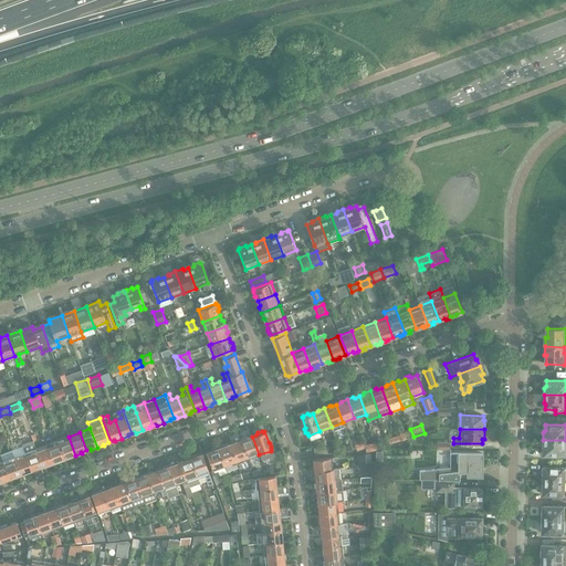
[(399,435),(388,439),(389,444),(401,440),(399,435)]
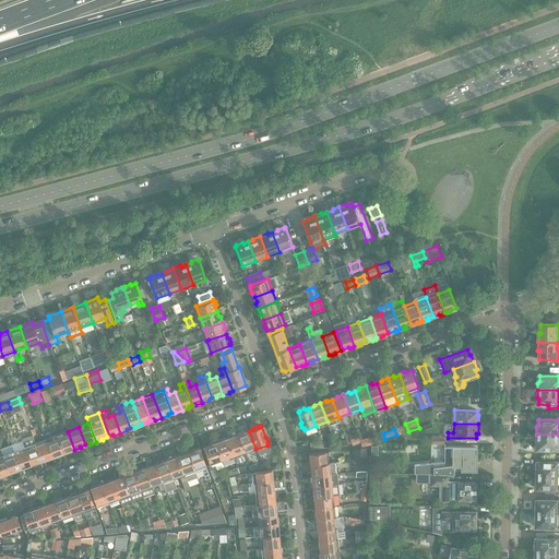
[(74,450),(68,431),(57,435),(63,453),(68,451),(69,452),(74,450)]
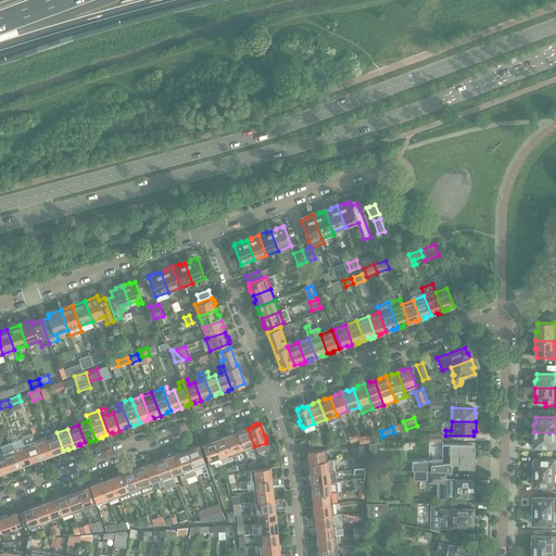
[(242,429),(236,431),(243,451),(254,446),(248,429),(244,430),(242,429)]
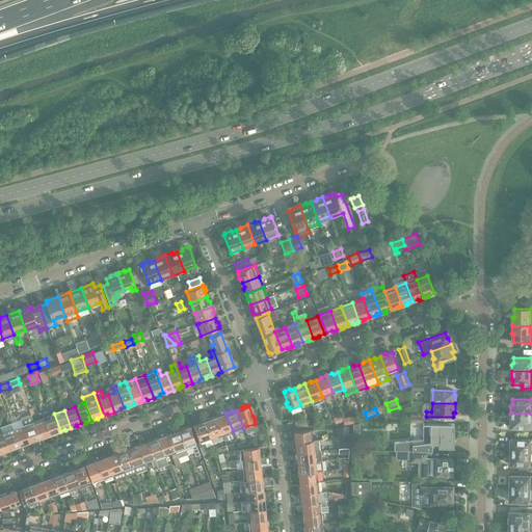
[(219,417),(215,418),(222,435),(233,431),(225,413),(220,415),(219,417)]
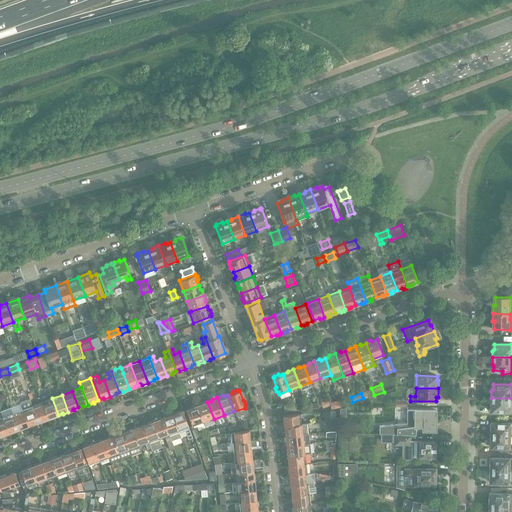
[(52,398),(42,402),(48,419),(54,417),(54,416),(58,415),(52,398)]
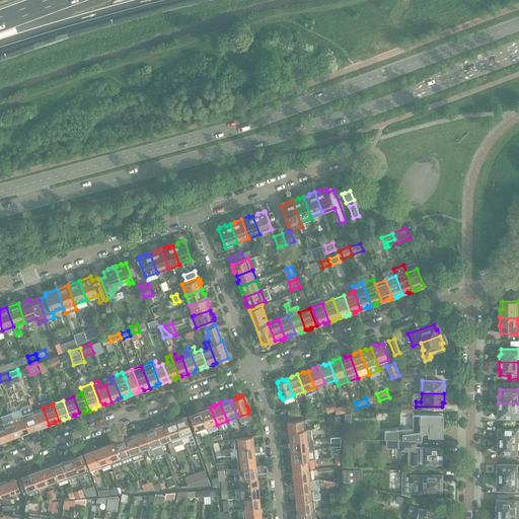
[(518,403),(498,403),(498,411),(500,413),(500,418),(518,417),(518,403)]
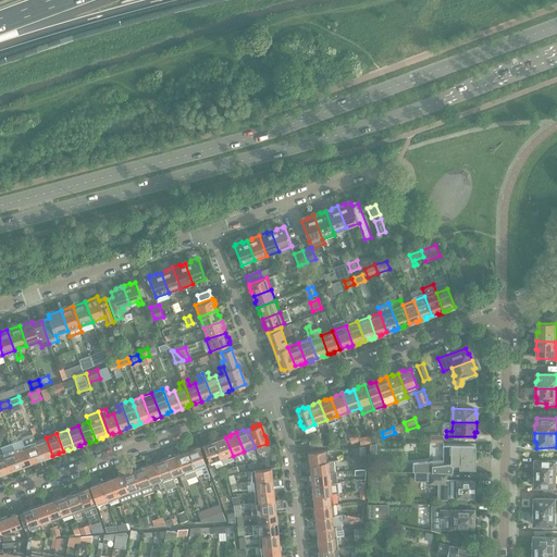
[(22,438),(22,440),(32,465),(37,462),(37,460),(41,459),(35,441),(33,434),(22,438)]
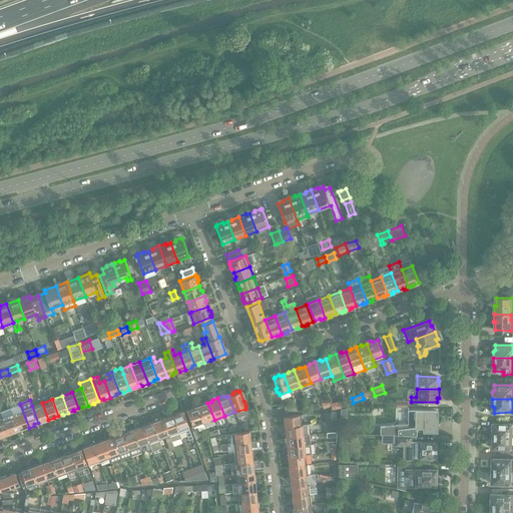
[(42,403),(32,406),(38,423),(43,421),(43,422),(48,420),(42,403)]
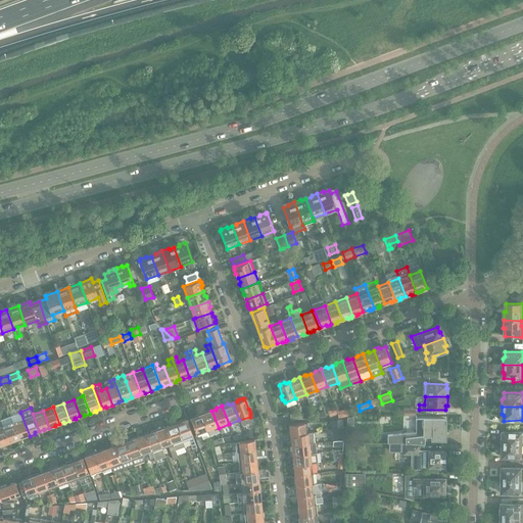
[(206,411),(201,414),(207,432),(219,428),(211,411),(208,412),(206,411)]
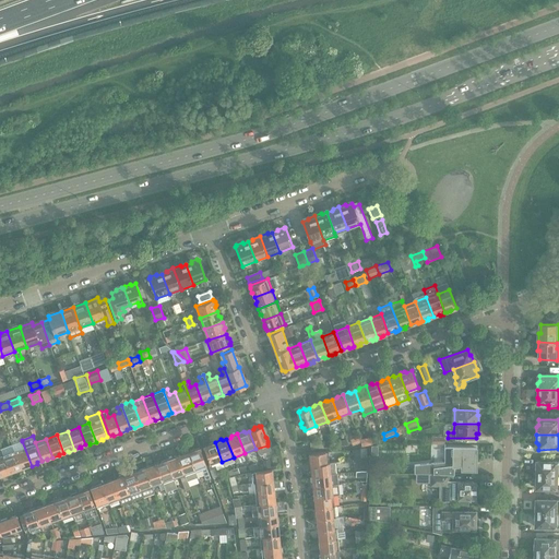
[(25,468),(32,466),(22,441),(11,444),(20,468),(25,467),(25,468)]
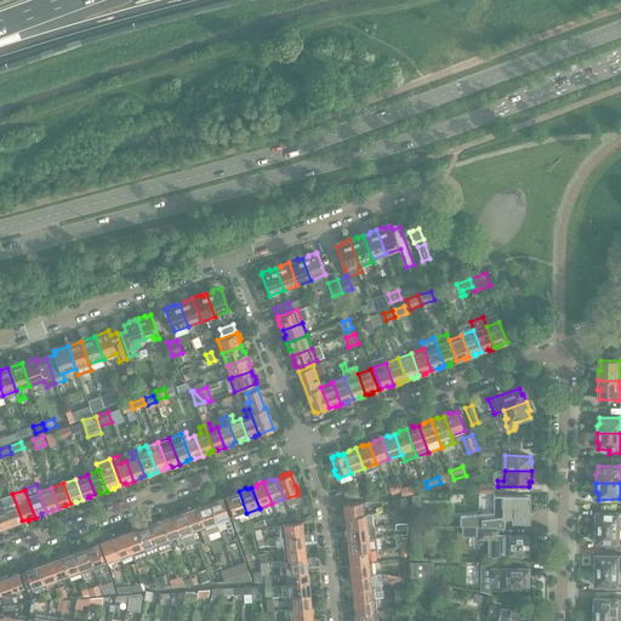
[(239,519),(238,516),(246,513),(239,491),(233,493),(232,495),(227,497),(233,514),(231,516),(237,531),(241,529),(239,519)]
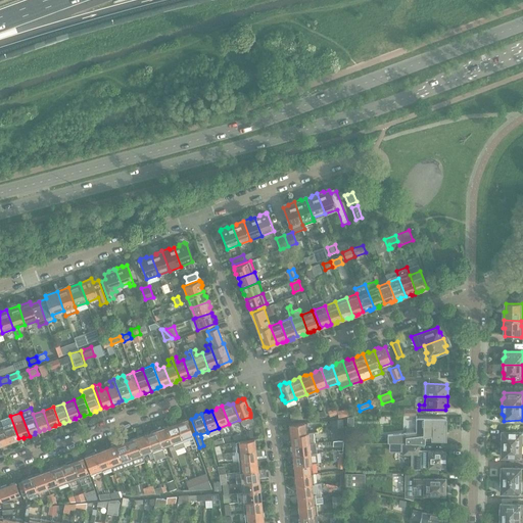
[(1,420),(3,426),(9,443),(14,441),(14,440),(18,438),(10,416),(1,420)]
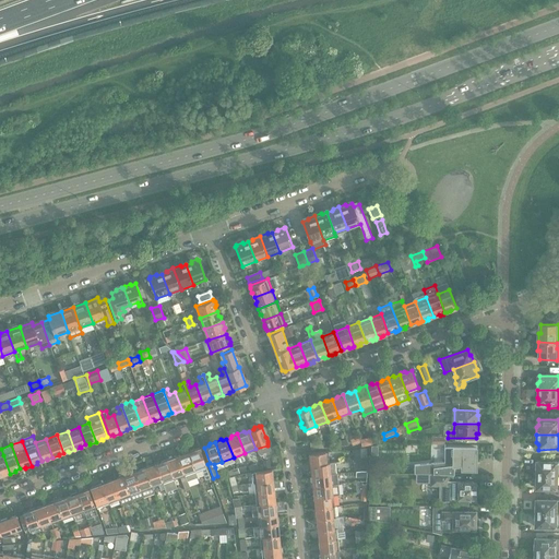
[(432,474),(449,474),(454,474),(454,468),(461,467),(461,471),(476,472),(476,449),(445,448),(445,466),(433,468),(432,473),(432,474)]
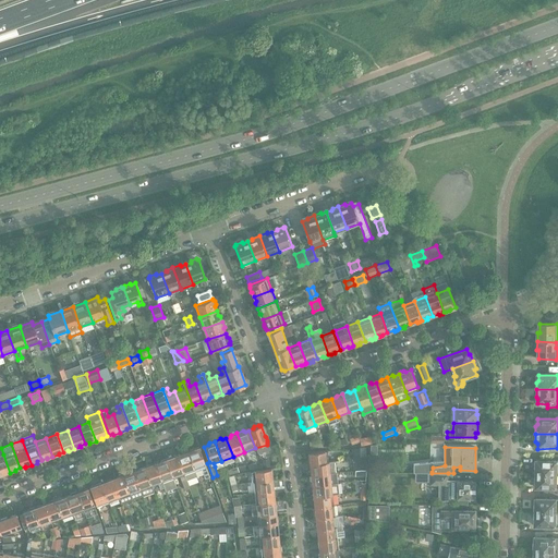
[(209,477),(199,448),(195,450),(193,449),(187,451),(196,476),(203,474),(204,480),(209,477)]
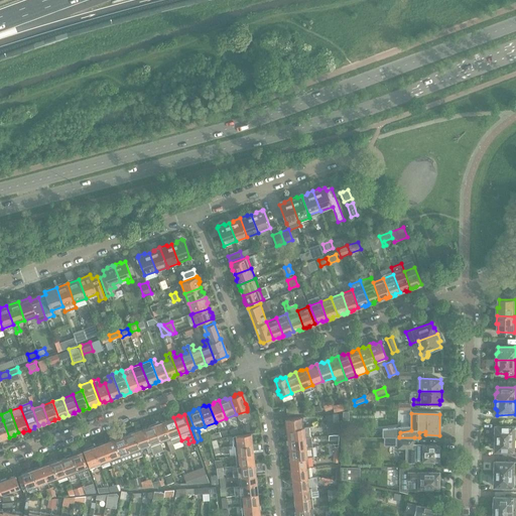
[(285,418),(286,429),(304,427),(303,416),(285,418)]
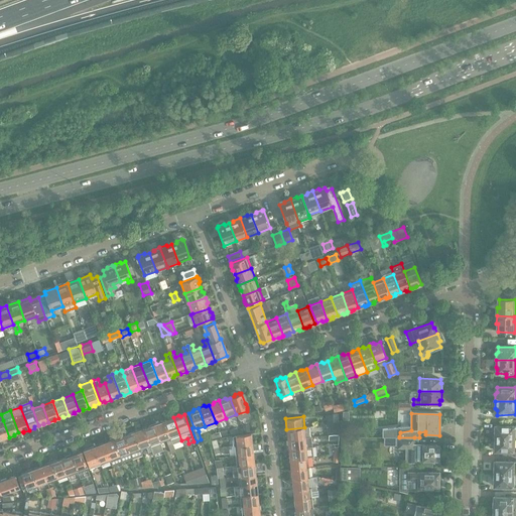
[(167,420),(164,422),(172,444),(181,440),(173,417),(168,419),(167,420)]
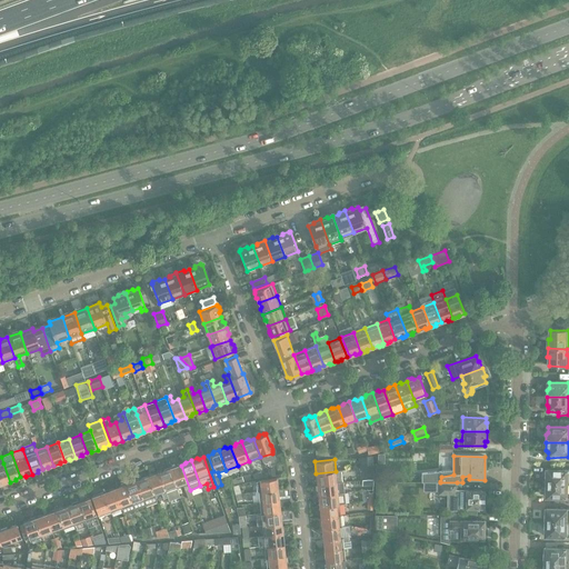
[(10,482),(3,463),(0,463),(0,483),(3,483),(3,485),(10,482)]
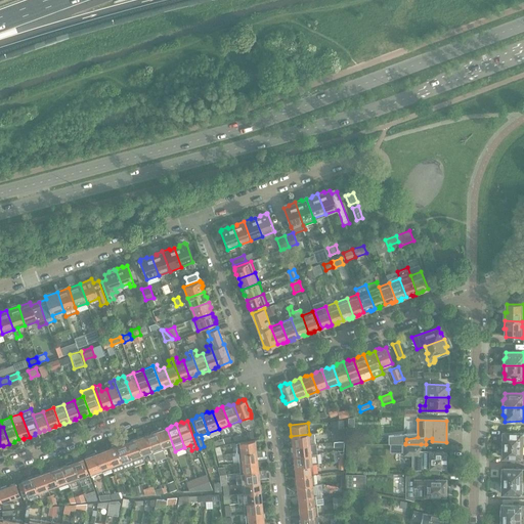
[(161,429),(156,431),(163,449),(169,447),(173,461),(178,460),(175,451),(167,429),(163,430),(161,429)]
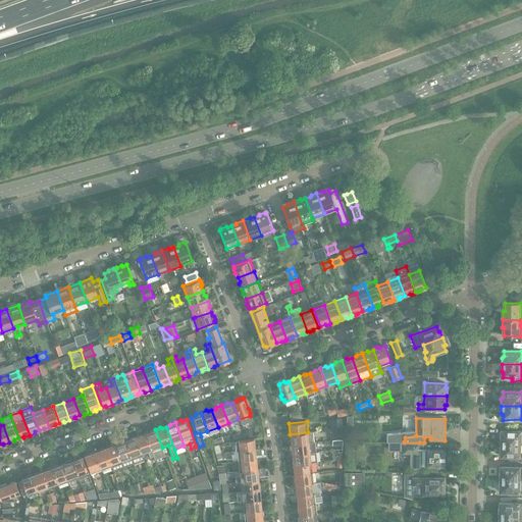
[(146,434),(152,452),(155,460),(165,456),(162,448),(155,429),(150,431),(149,433),(146,434)]
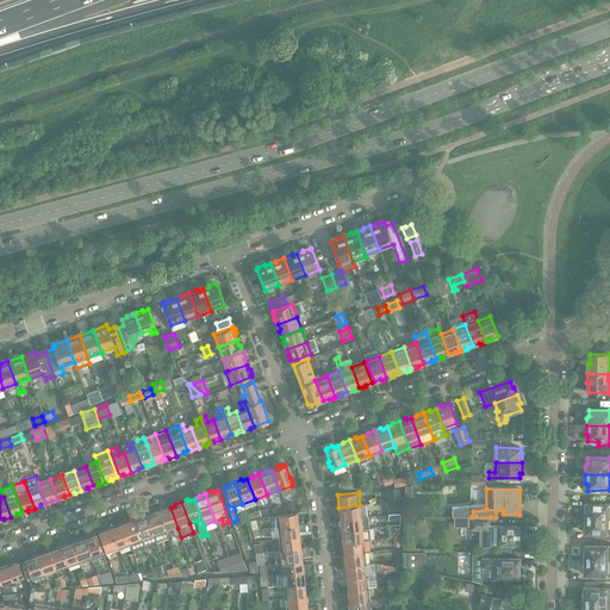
[(585,511),(585,518),(609,518),(609,503),(586,503),(586,509),(585,511)]
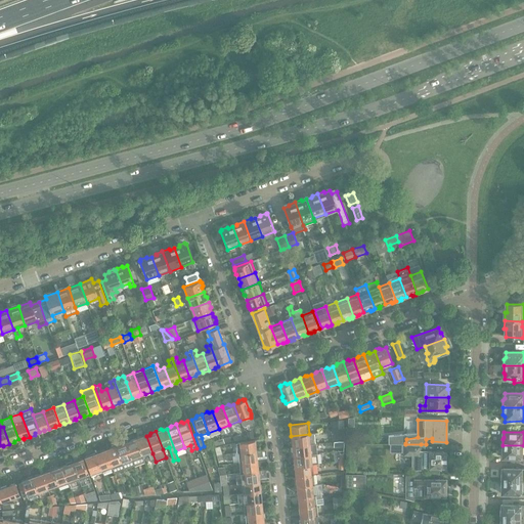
[(291,436),(292,446),(310,444),(309,434),(291,436)]
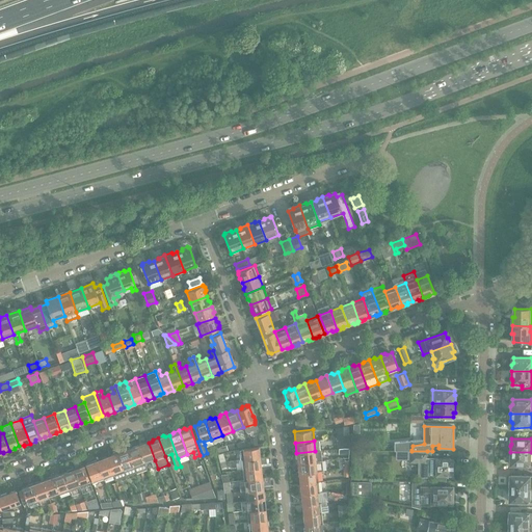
[(144,464),(155,460),(149,443),(144,444),(143,443),(137,445),(144,464)]
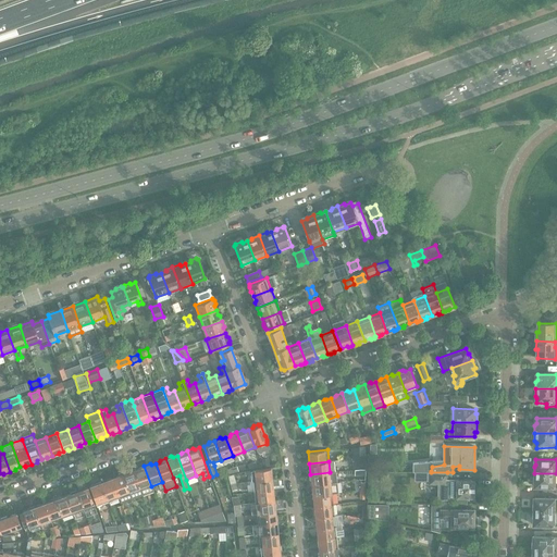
[(138,470),(134,471),(143,495),(143,496),(153,492),(151,486),(144,466),(139,468),(138,470)]
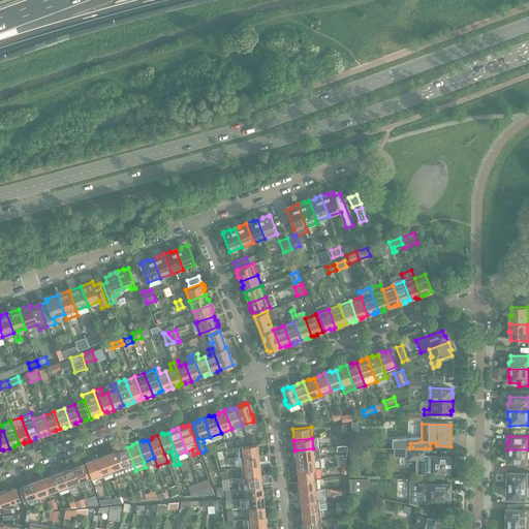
[(240,447),(241,458),(258,456),(257,445),(240,447)]
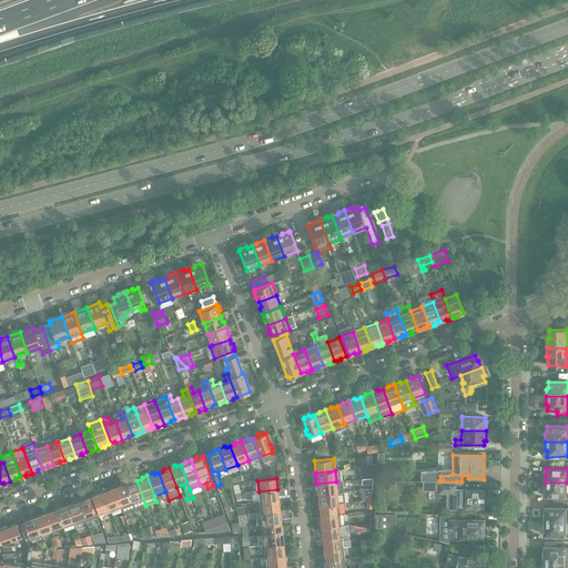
[(145,505),(137,480),(132,482),(131,482),(125,484),(134,509),(137,509),(143,506),(145,505)]
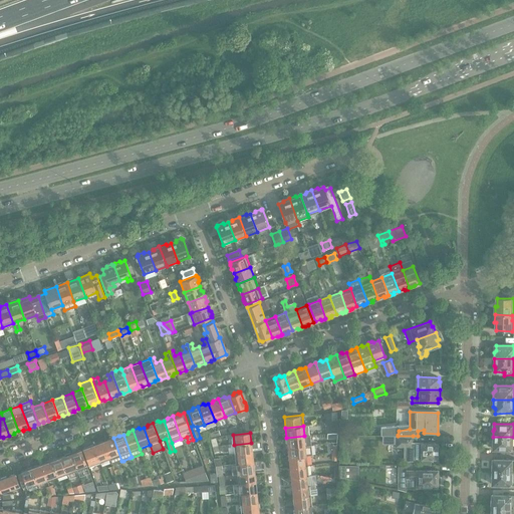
[(288,448),(305,446),(311,445),(310,435),(304,436),(286,438),(288,448)]
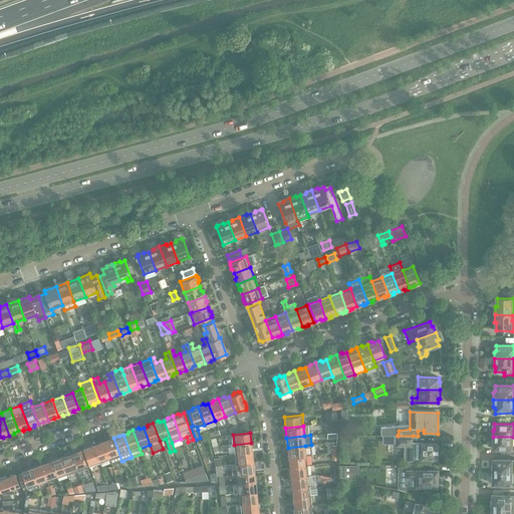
[(419,443),(413,443),(413,436),(398,436),(396,436),(396,447),(412,447),(412,448),(413,449),(413,450),(414,450),(415,451),(416,451),(417,451),(418,451),(418,459),(437,459),(438,443),(419,443)]
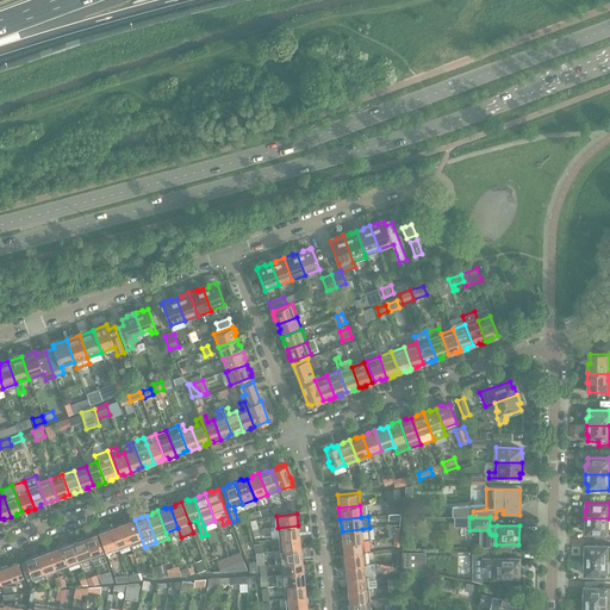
[(609,518),(585,518),(585,527),(586,528),(586,534),(609,534),(609,518)]
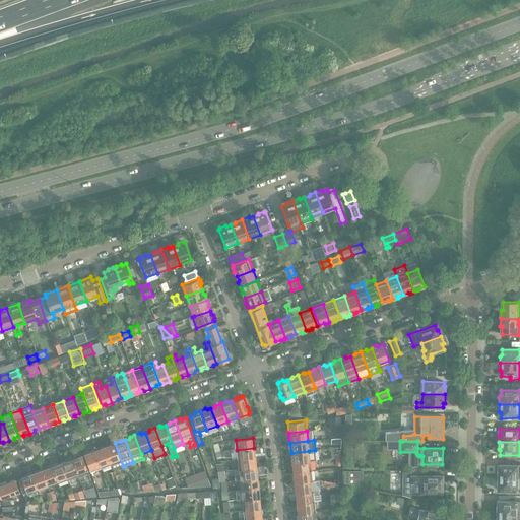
[(122,467),(123,466),(115,443),(110,444),(109,446),(105,447),(111,464),(113,469),(115,469),(122,467)]
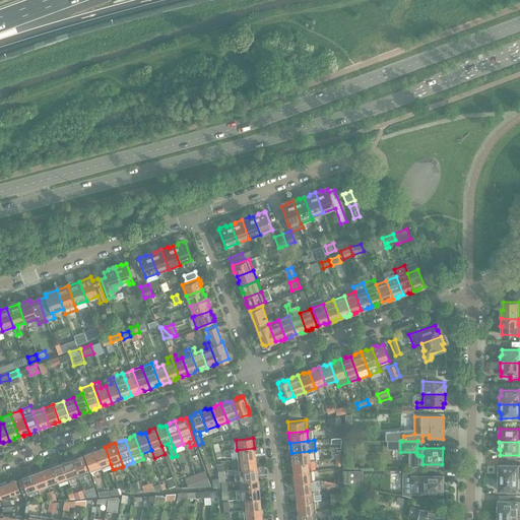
[(101,468),(111,464),(105,447),(102,449),(100,448),(94,450),(101,468)]
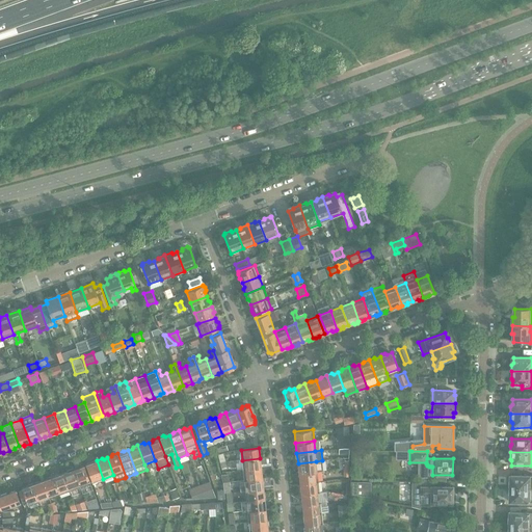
[(261,469),(260,458),(242,460),(243,471),(261,469)]
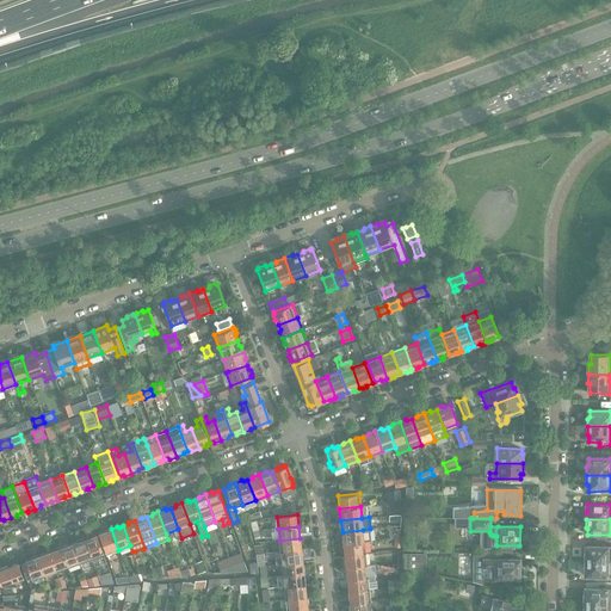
[(99,535),(106,555),(118,550),(111,529),(105,531),(104,532),(99,535)]
